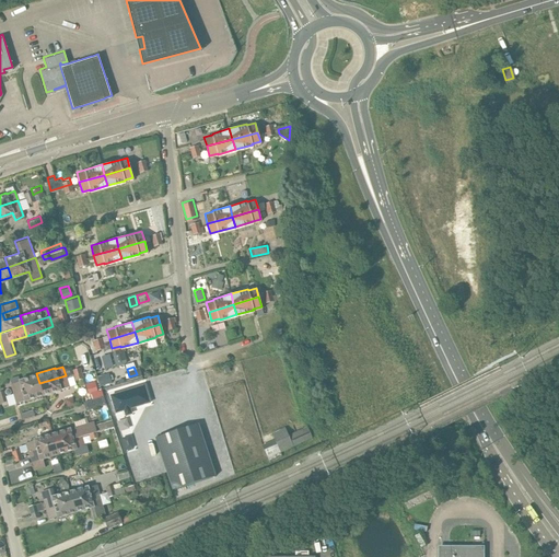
[(108,371),(97,374),(100,383),(112,380),(108,371)]
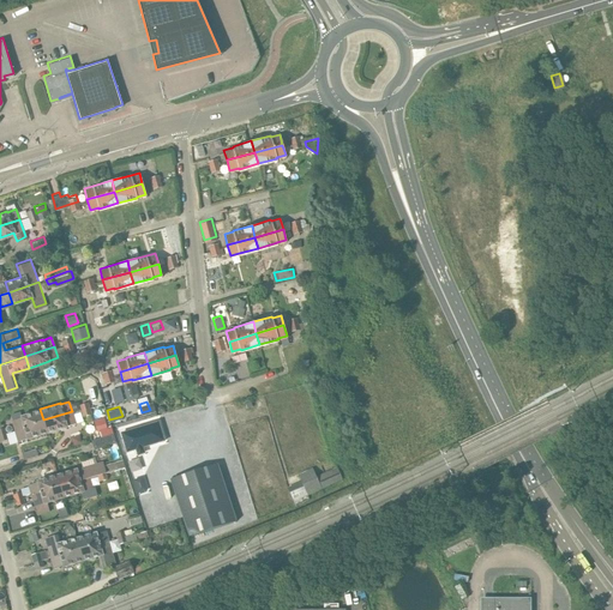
[(43,420),(40,409),(20,415),(19,410),(10,412),(14,429),(43,420)]
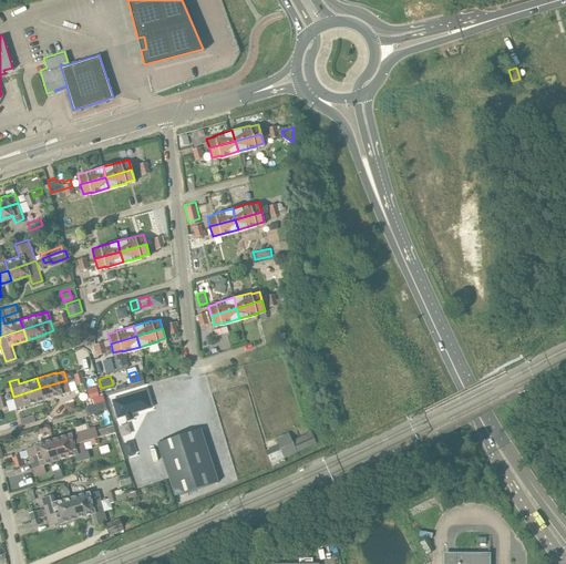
[(67,380),(40,388),(43,398),(61,393),(61,392),(69,390),(67,380)]
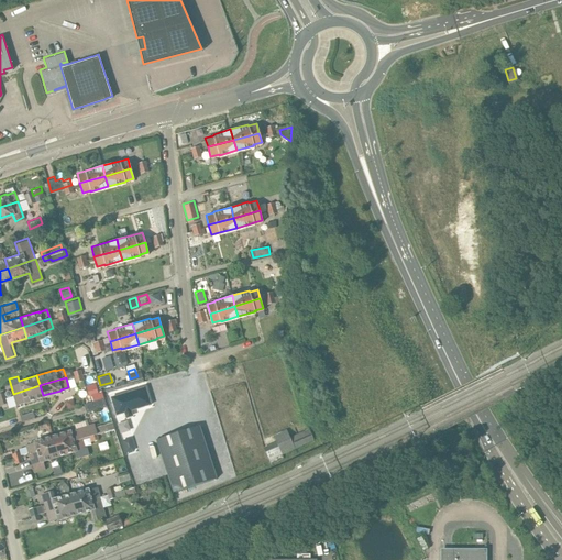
[(88,394),(97,392),(95,382),(86,384),(88,394)]
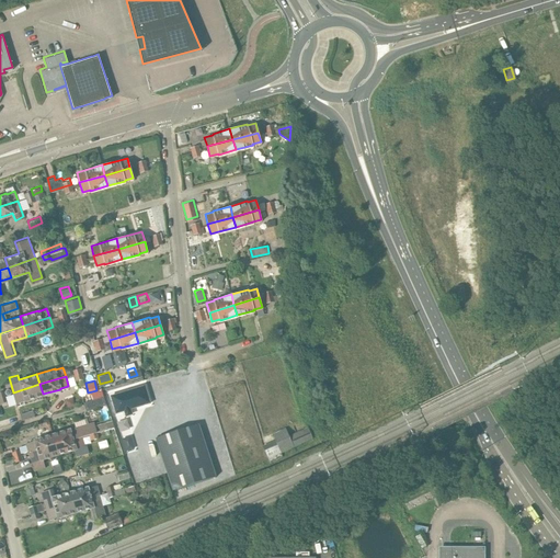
[(114,411),(129,407),(149,401),(145,383),(110,393),(114,411)]
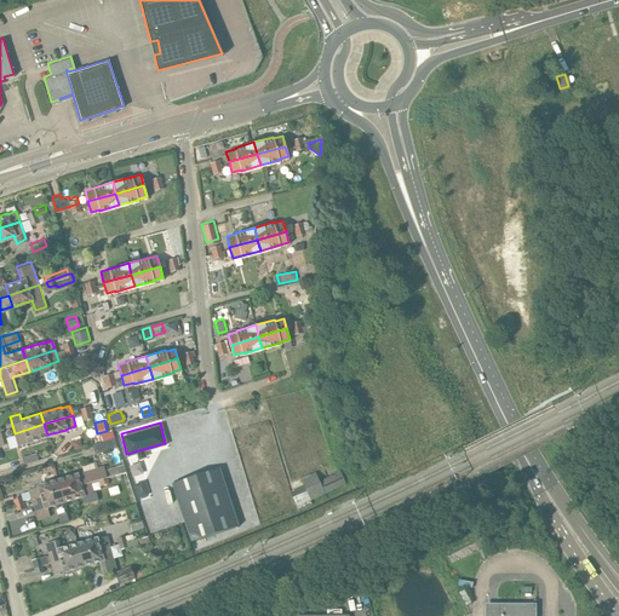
[(47,435),(44,424),(15,433),(18,443),(47,435)]
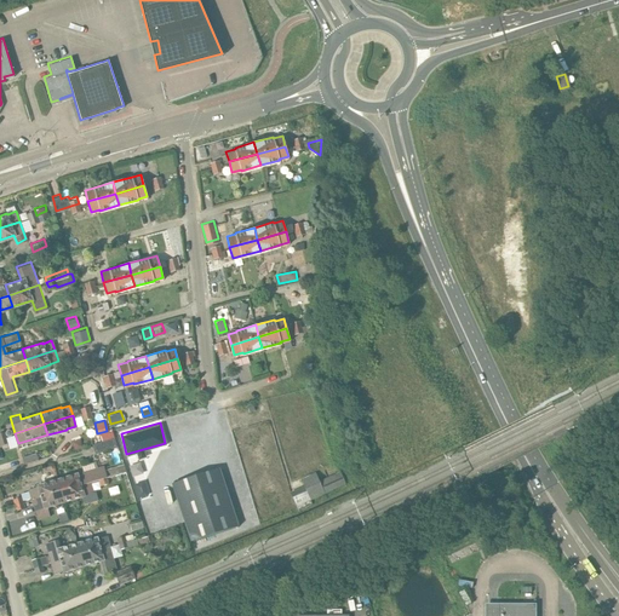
[(116,445),(114,436),(102,439),(91,443),(95,453),(116,445)]
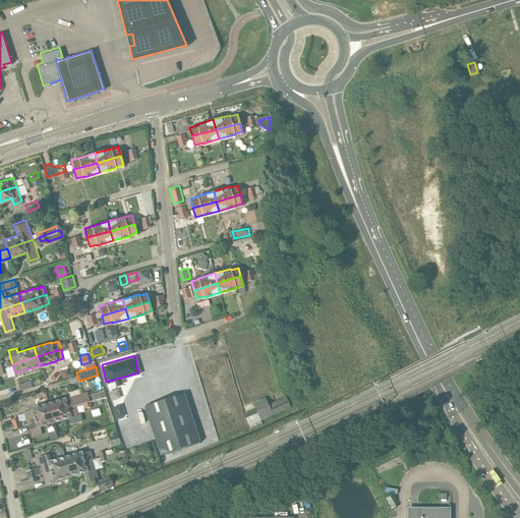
[(19,389),(32,385),(30,380),(17,383),(19,389)]
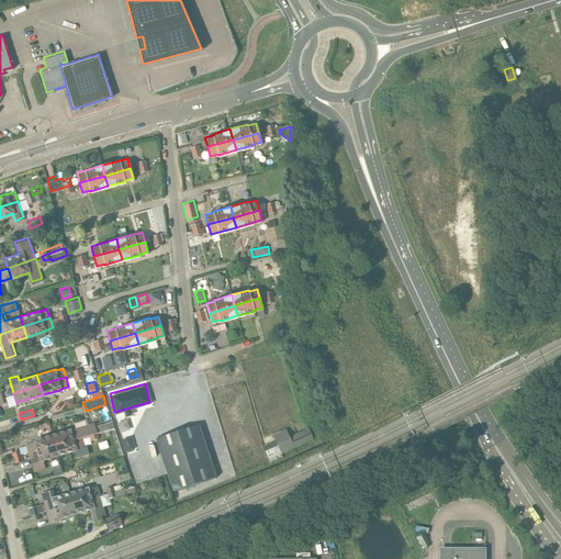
[(89,434),(97,432),(114,426),(112,418),(94,424),(93,422),(78,427),(69,429),(69,428),(52,434),(54,444),(82,436),(89,434)]
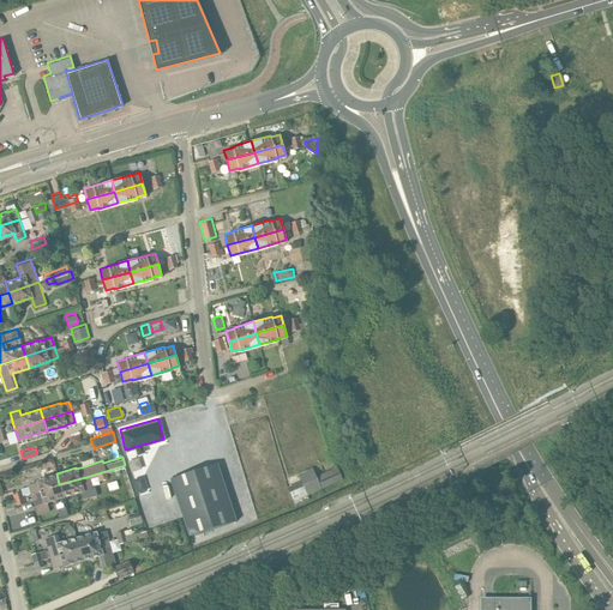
[(235,519),(216,461),(169,477),(188,535),(235,519)]
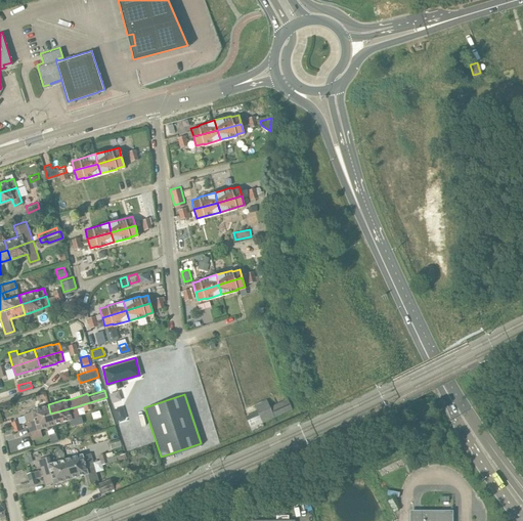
[(115,424),(106,397),(90,402),(83,404),(84,408),(91,406),(90,405),(97,403),(99,407),(102,406),(109,426),(115,424)]
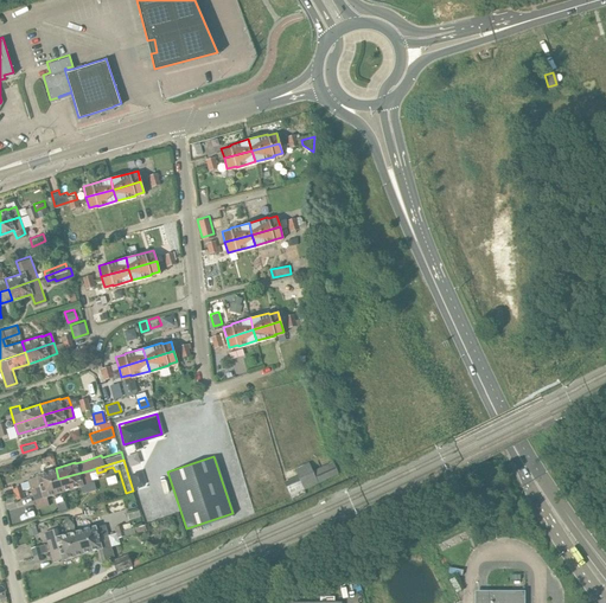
[(338,472),(332,460),(313,469),(308,460),(294,467),(297,472),(284,480),(292,498),(320,483),(319,481),(338,472)]
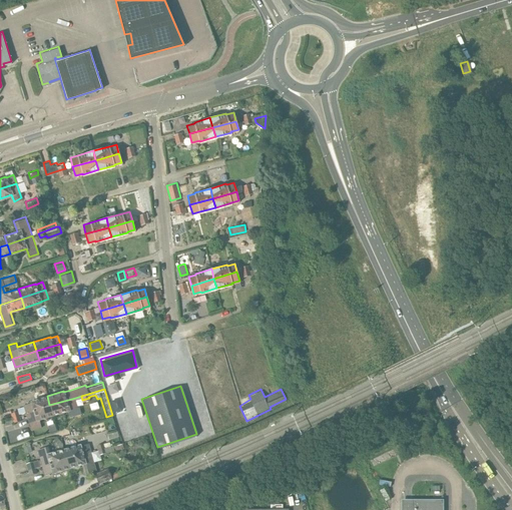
[(26,412),(49,405),(47,396),(30,401),(31,402),(23,404),(26,412)]
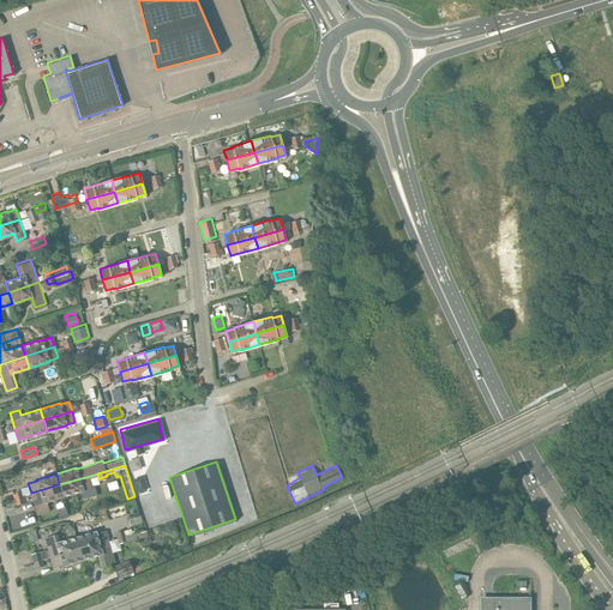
[(59,484),(62,495),(80,490),(83,496),(96,493),(94,487),(92,487),(90,476),(59,484)]
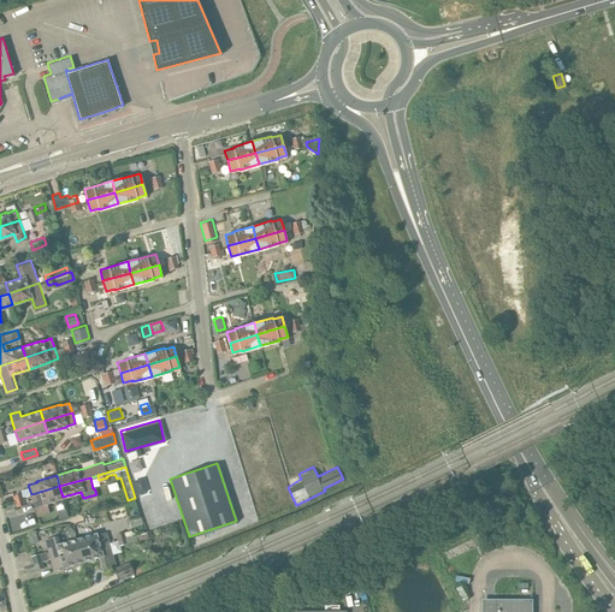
[(146,489),(145,482),(143,479),(137,477),(132,479),(137,492),(146,489)]
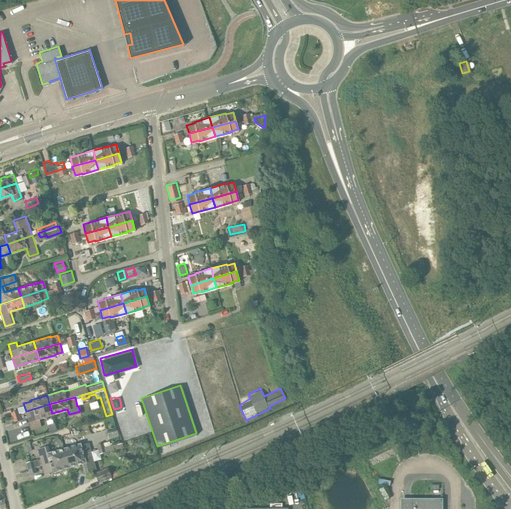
[(49,404),(26,411),(31,428),(40,425),(38,418),(52,413),(49,404)]
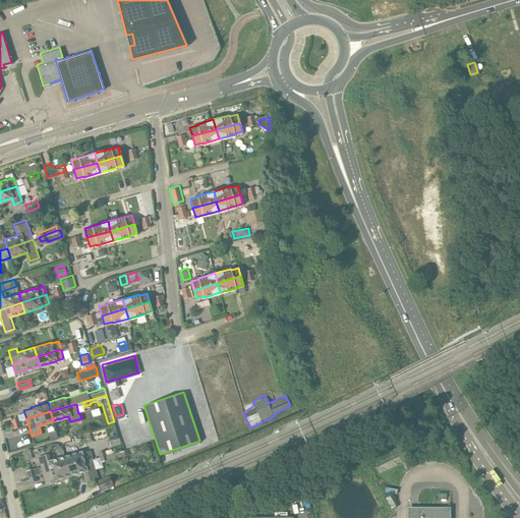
[(56,435),(54,428),(48,430),(50,437),(56,435)]
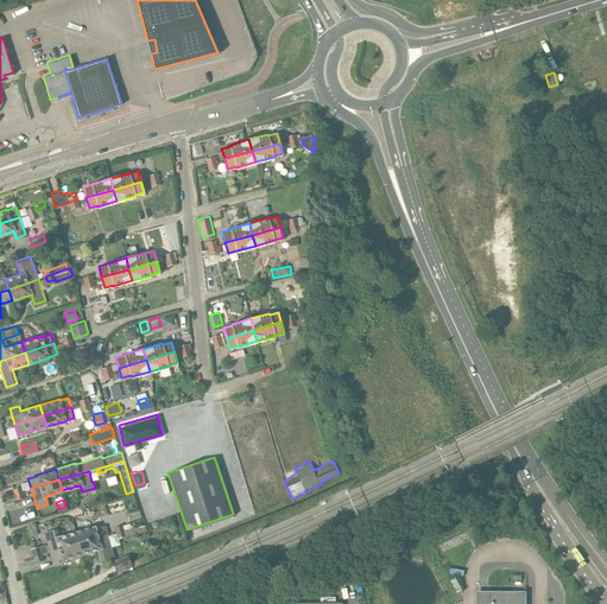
[(127,519),(139,515),(138,508),(125,512),(127,519)]
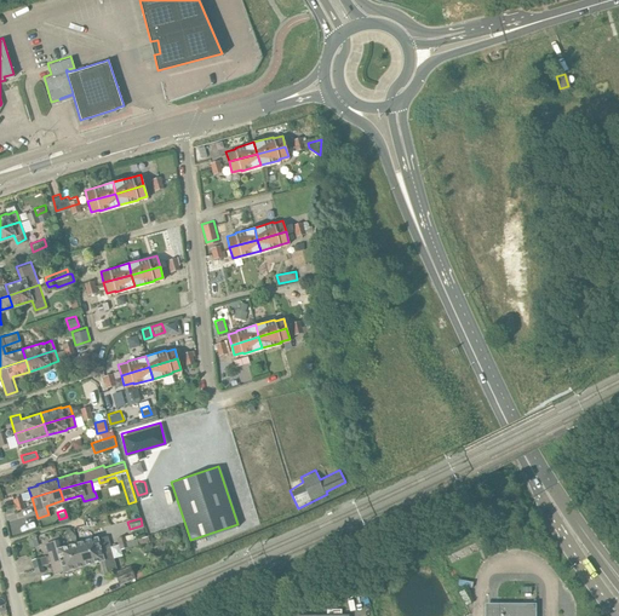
[(147,534),(126,539),(118,541),(120,548),(127,546),(127,545),(148,539),(147,534)]
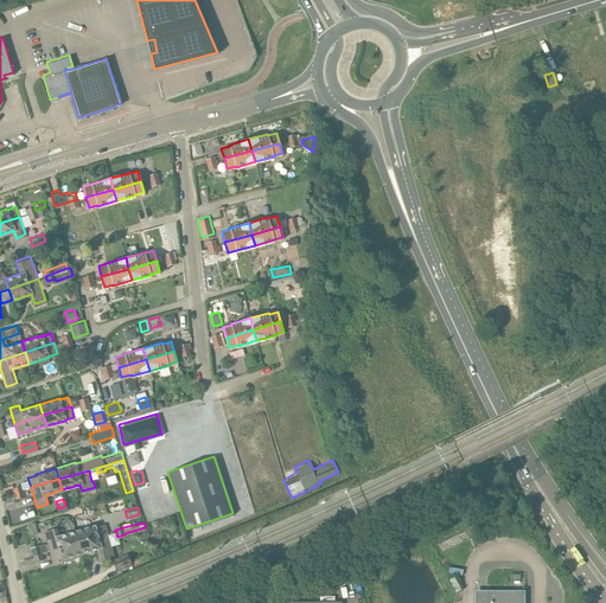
[(75,531),(78,541),(107,533),(103,524),(94,526),(94,525),(75,531)]
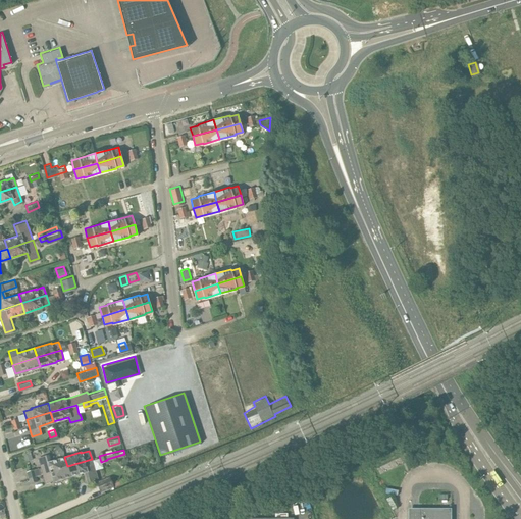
[(67,466),(64,457),(50,461),(48,454),(38,457),(43,473),(67,466)]
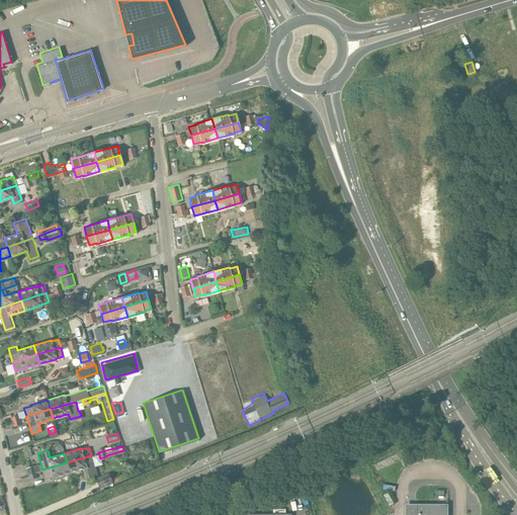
[(67,462),(69,471),(83,467),(86,478),(96,475),(91,455),(67,462)]
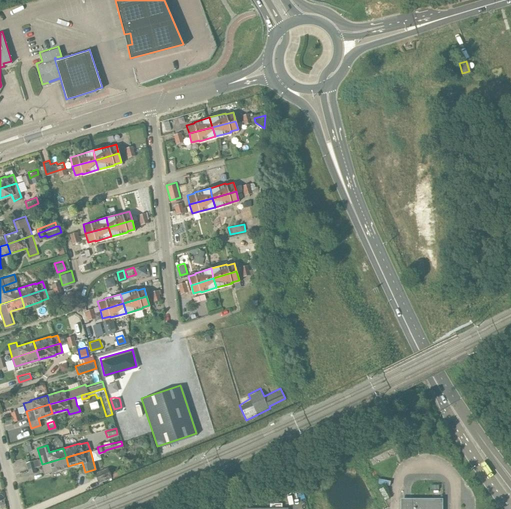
[(66,457),(42,464),(44,472),(52,470),(52,471),(68,466),(66,457)]
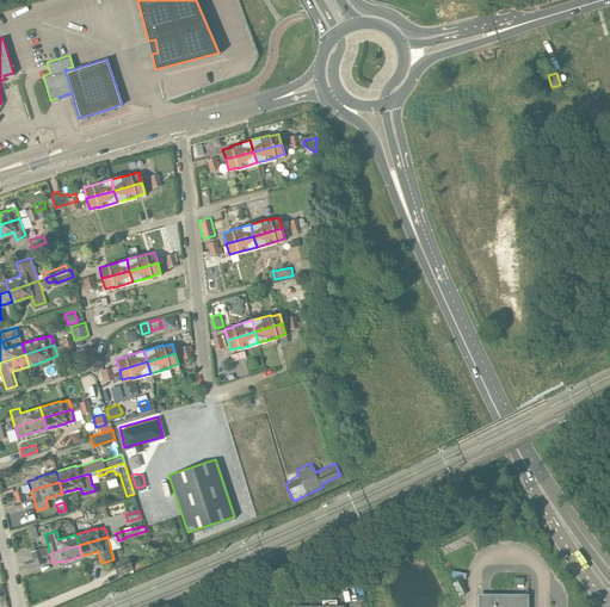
[(131,562),(128,555),(112,562),(117,573),(140,563),(139,559),(131,562)]
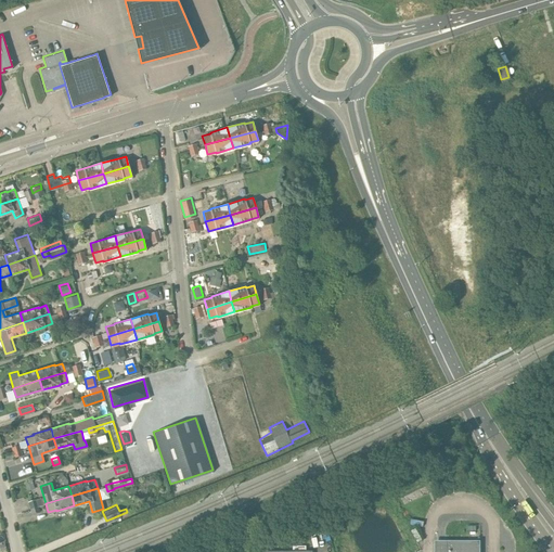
[(410,528),(416,539),(420,537),(413,526),(410,528)]
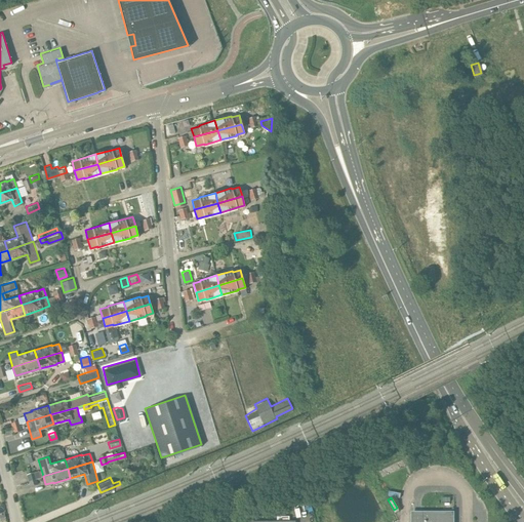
[(451,521),(451,511),(411,512),(411,521),(451,521)]
